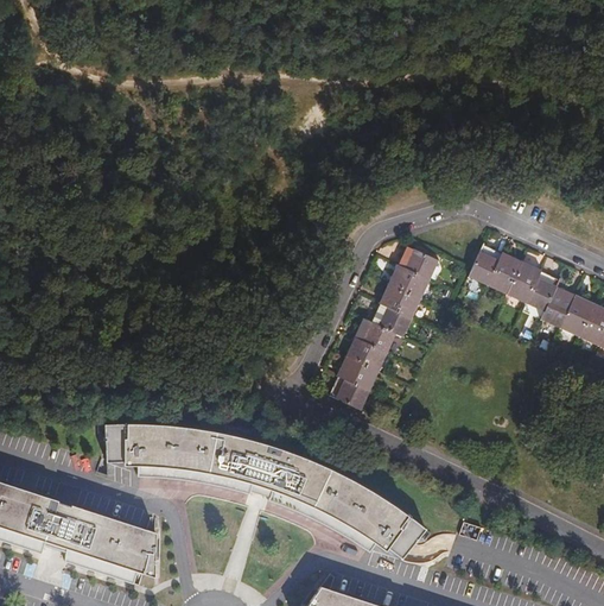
[(370,321),(393,332),(400,335),(436,259),(406,245),(370,321)]
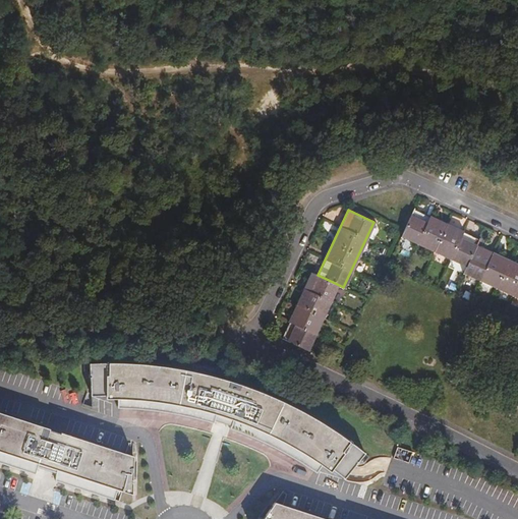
[(466,268),(475,248),(477,243),(413,214),(402,238),(466,268)]
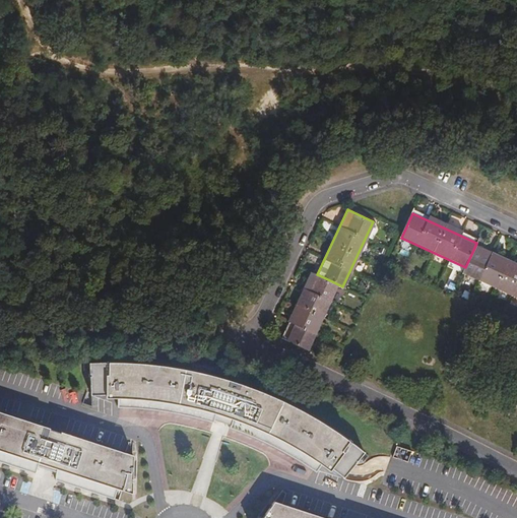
[(516,267),(474,248),(465,267),(462,274),(516,299),(516,267)]
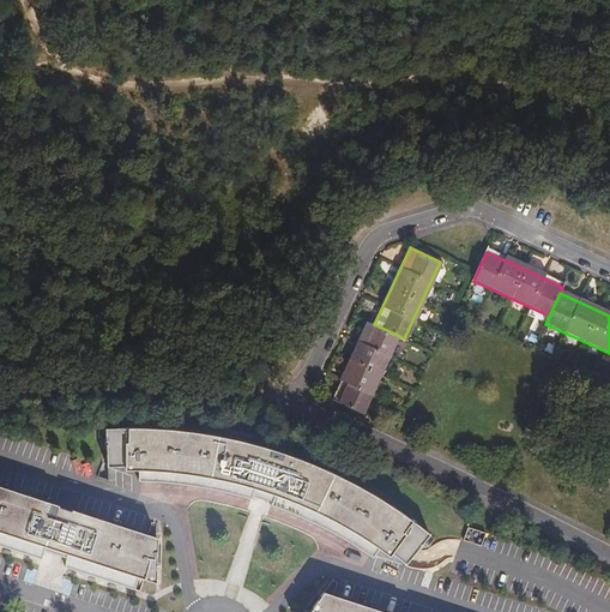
[(397,335),(374,324),(367,322),(331,397),(361,411),(397,335)]
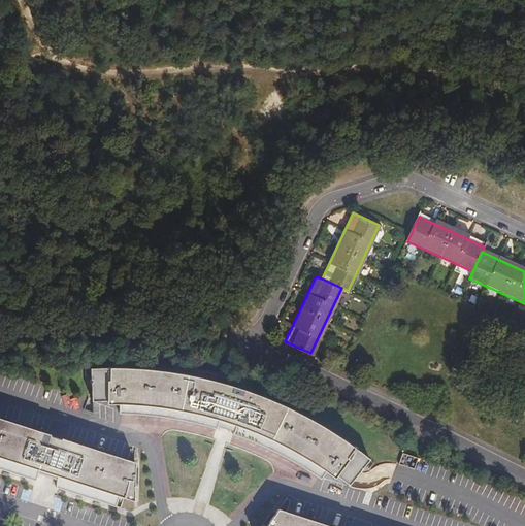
[(350,484),(369,458),(355,447),(338,434),(323,425),(303,415),(279,402),(254,393),(231,385),(210,380),(185,374),(161,369),(142,368),(91,368),(91,385),(92,401),(107,401),(107,404),(119,404),(119,414),(136,414),(150,415),(166,418),(179,420),(199,424),(217,428),(217,426),(226,428),(233,430),(233,433),(244,437),(255,441),(268,448),(281,454),(298,463),(310,471),(321,478),(326,470),(335,477),(337,474),(350,484)]
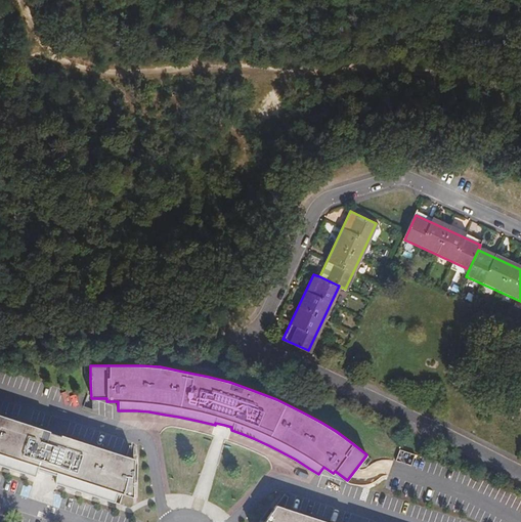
[(57,476),(55,484),(115,503),(117,501),(119,490),(124,491),(123,493),(134,497),(134,459),(0,416),(0,466),(35,477),(38,470),(57,476)]
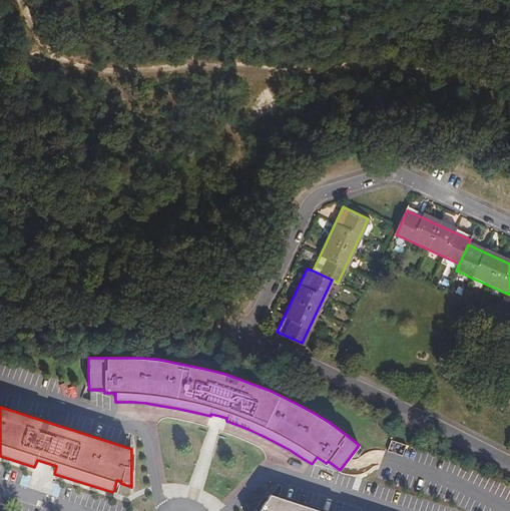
[(325,510),(271,494),(258,510),(325,510)]
